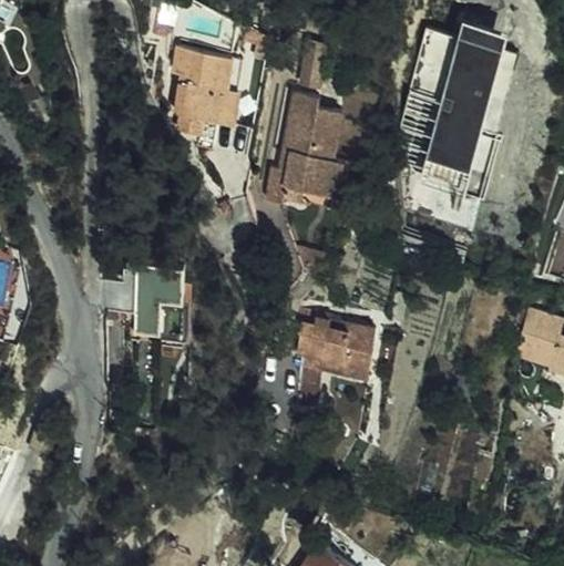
[(0,23),(23,35),(42,0),(0,0),(0,23)]
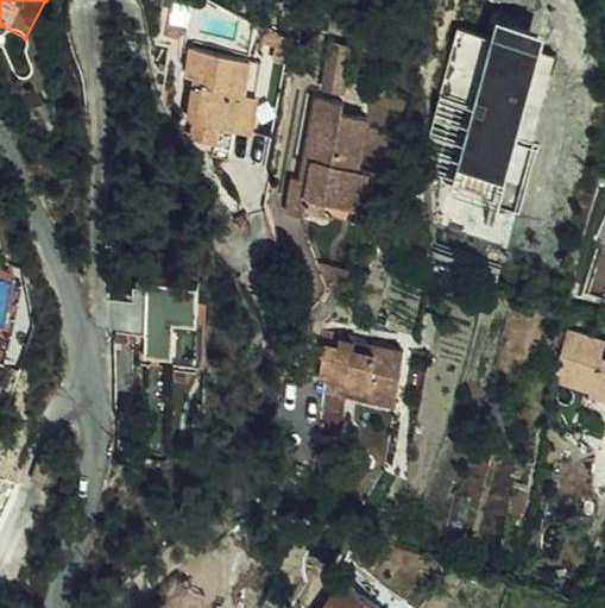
[(539,52),(543,30),(492,19),(489,38),(453,30),(421,182),(502,199),(504,183),(522,187),(549,54),(539,52)]
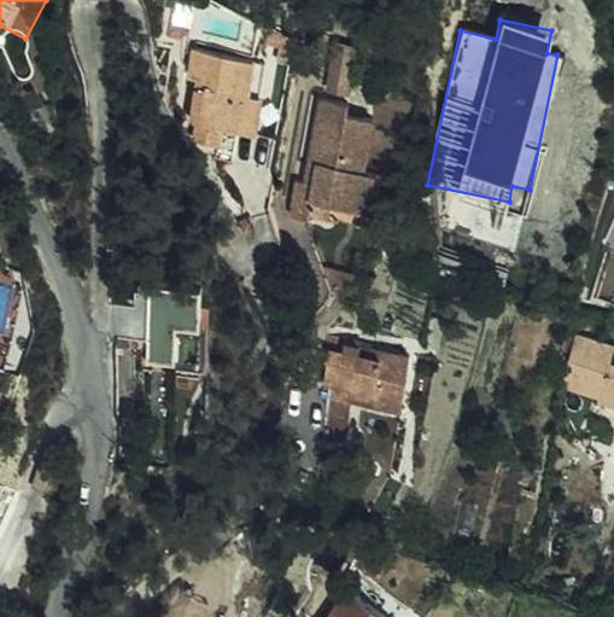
[(369,65),(348,60),(344,77),(364,87),(369,65)]
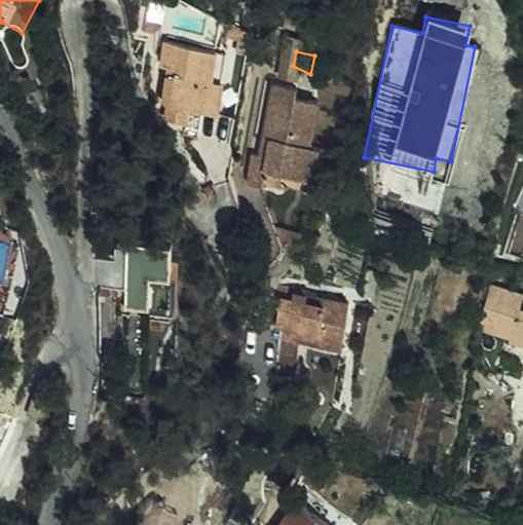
[(307,87),(310,74),(293,66),(289,83),(307,87)]
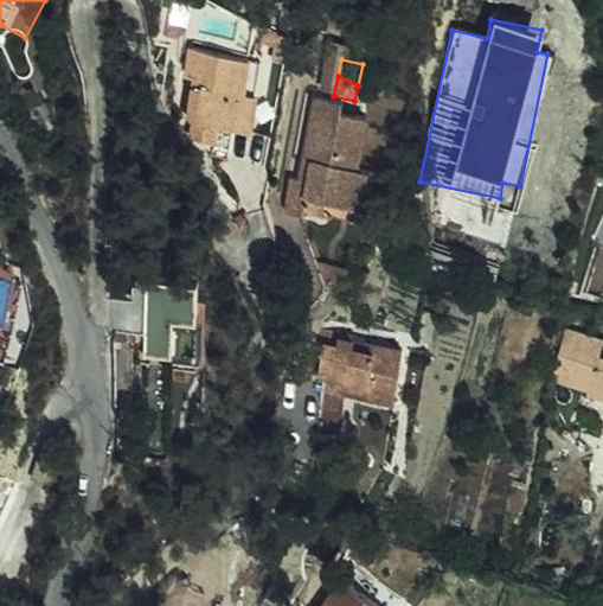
[(236,191),(244,160),(247,161),(262,91),(204,80),(198,108),(207,109),(199,152),(206,153),(203,172),(224,177),(223,189),(236,191)]
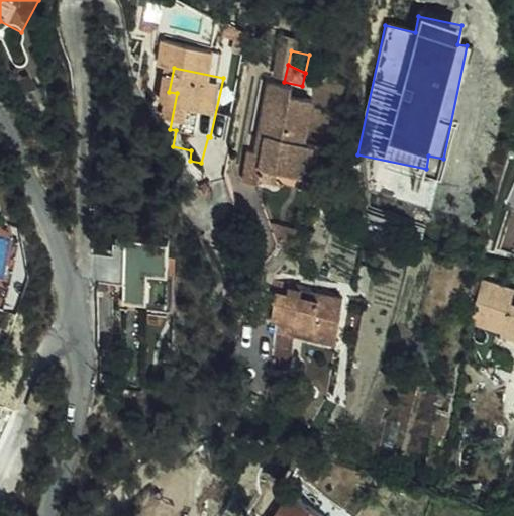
[(220,139),(232,81),(223,78),(210,137),(220,139)]
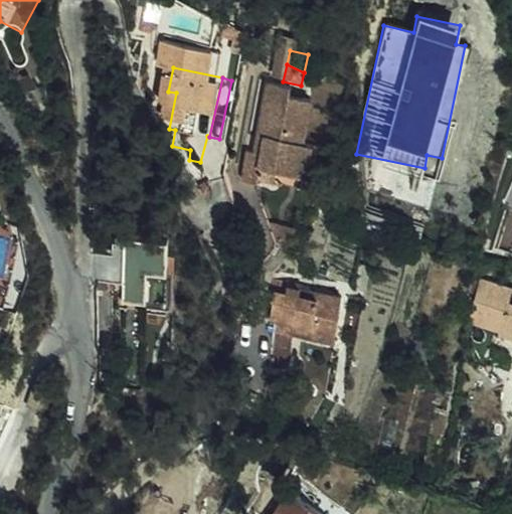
[(258,195),(259,191),(262,178),(306,189),(309,190),(316,157),(308,155),(318,113),(295,108),(297,99),(274,94),(263,146),(273,148),(271,158),(266,157),(264,165),(259,164),(250,162),(243,192),(258,195)]
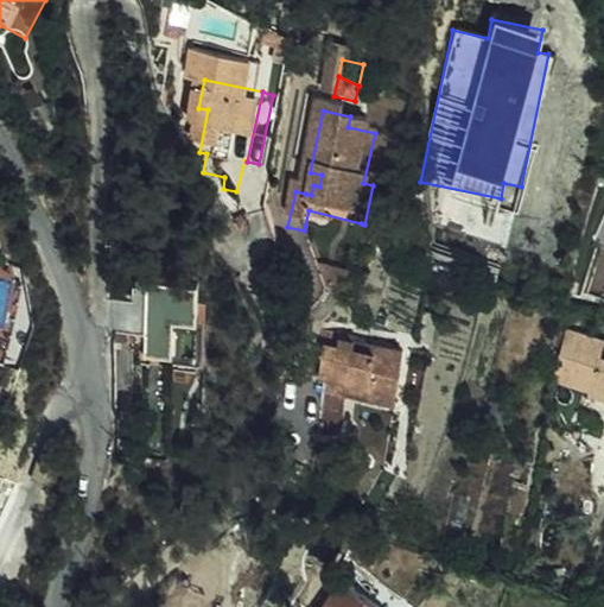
[(322,175),(310,172),(305,194),(311,195),(313,185),(319,187),(322,175)]
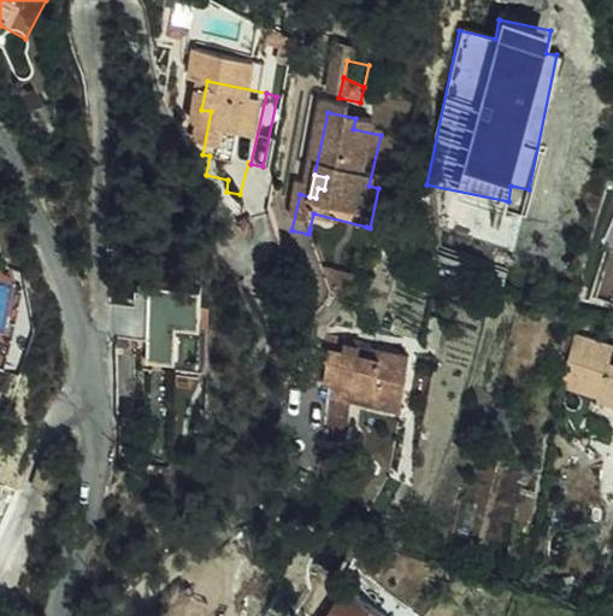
[(310,229),(363,241),(366,227),(313,213),(310,229)]
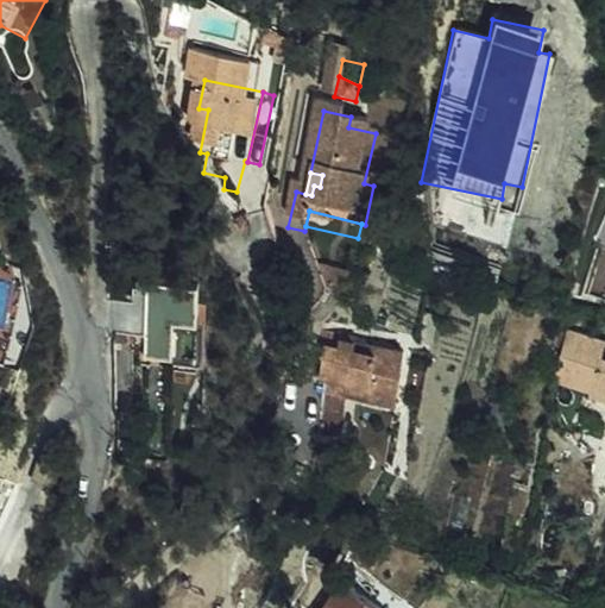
[(336,300),(352,283),(319,276),(316,284),(320,287),(322,290),(323,294),(325,298),(336,300)]
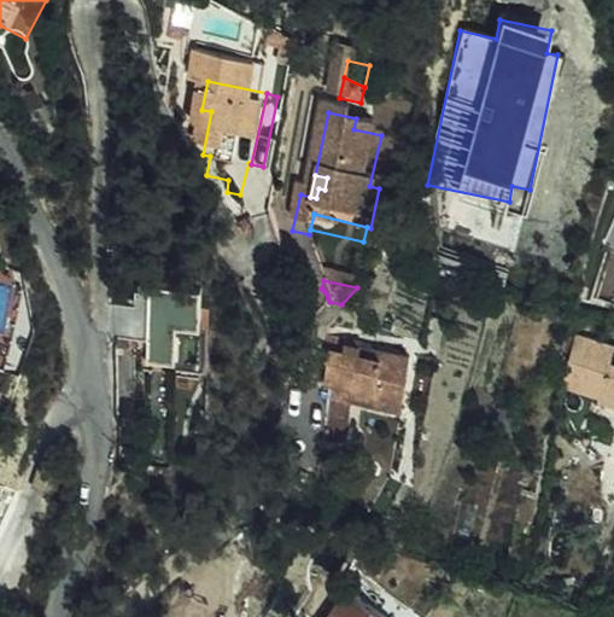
[(579,390),(589,390),(603,342),(589,341),(579,390)]
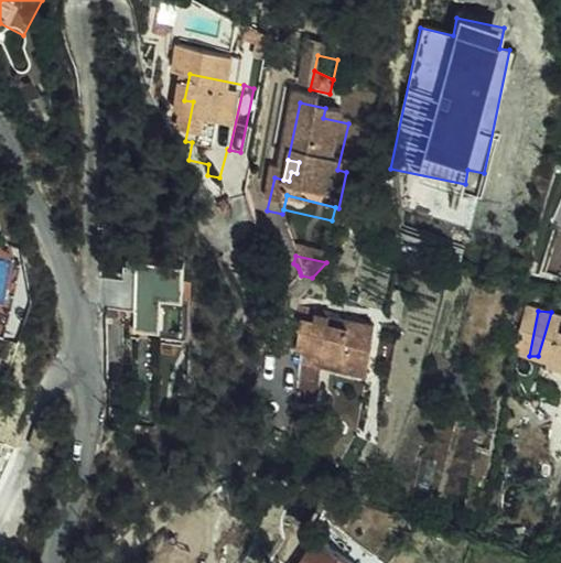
[(560,313),(551,312),(538,356),(560,359),(560,313)]
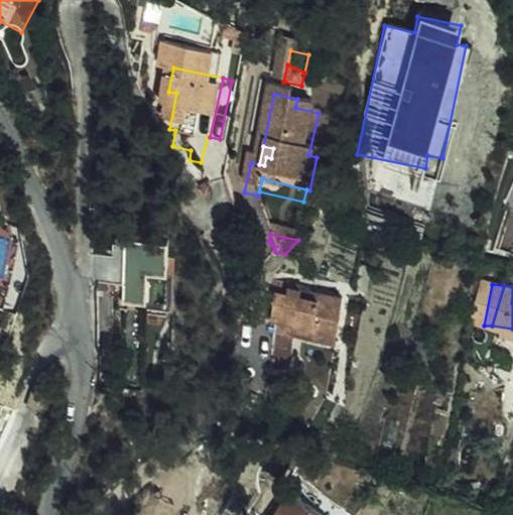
[(304,298),(306,291),(295,288),(293,296),(304,298)]
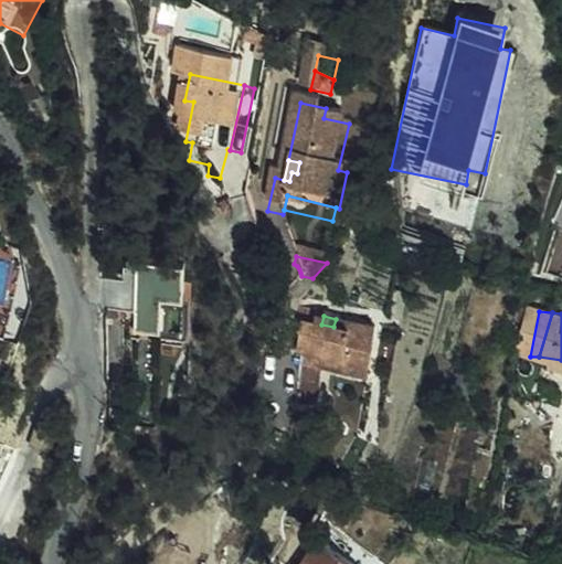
[(371,372),(380,327),(336,319),(333,327),(321,325),(305,321),(295,368),(342,379),(346,368),(371,372)]
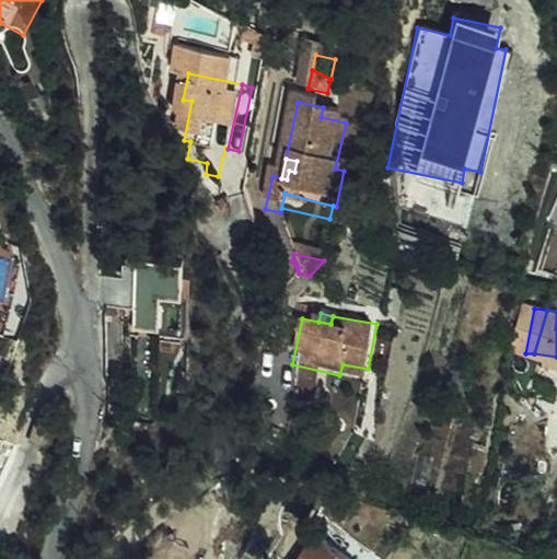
[(340,558),(312,538),(298,558),(340,558)]
